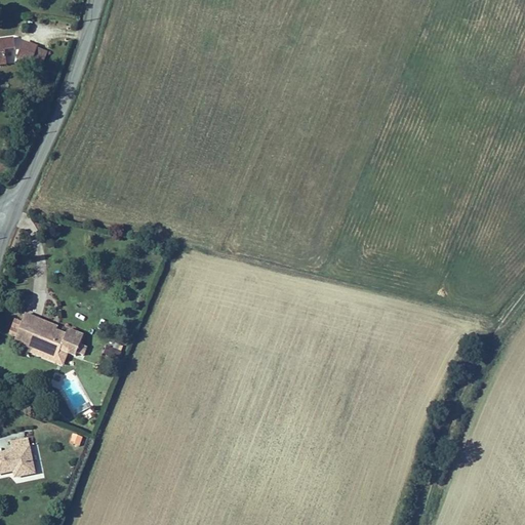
[(0,61),(6,61),(5,50),(16,48),(14,37),(0,39),(0,61)]
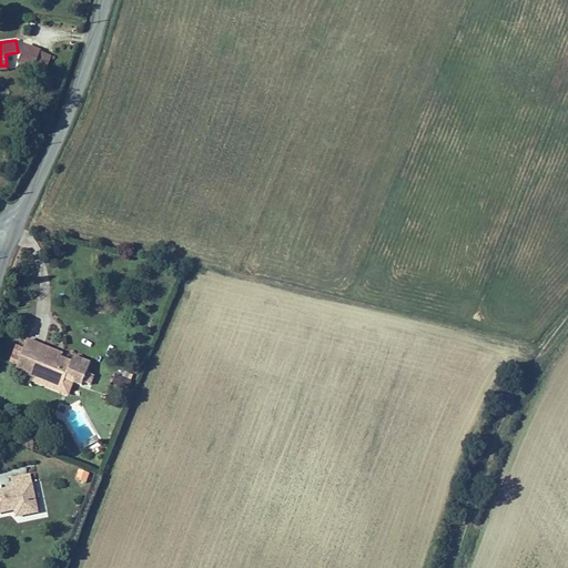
[(41,50),(26,44),(18,64),(33,70),(34,69),(41,51),(41,50)]
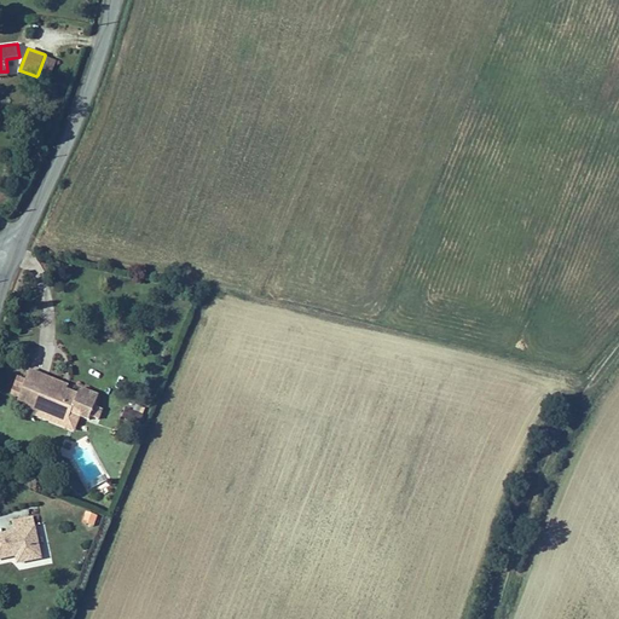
[(58,61),(45,56),(38,75),(51,80),(58,61)]
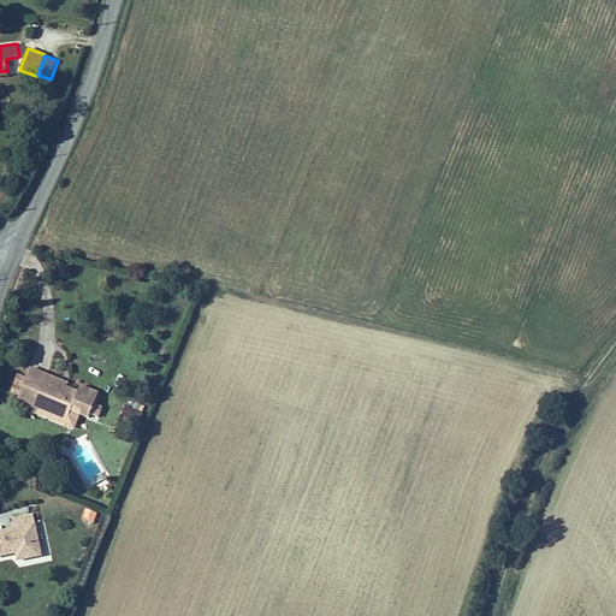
[(29,371),(25,380),(43,388),(46,380),(61,386),(63,383),(29,371)]
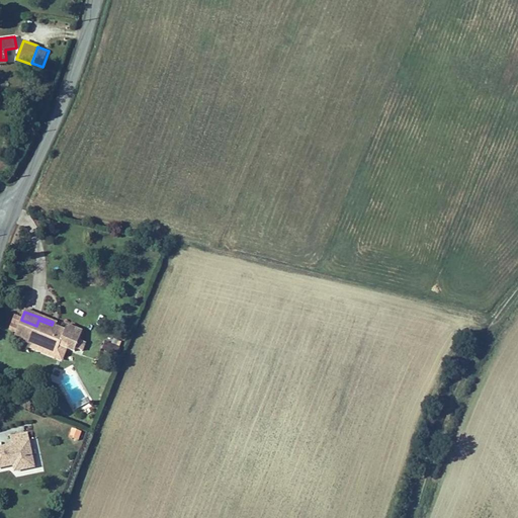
[(15,338),(28,343),(29,340),(40,344),(39,347),(56,353),(59,344),(67,347),(74,350),(76,344),(81,346),(83,338),(79,337),(80,333),(75,331),(76,328),(66,324),(64,329),(52,325),(38,320),(36,326),(21,320),(15,338)]
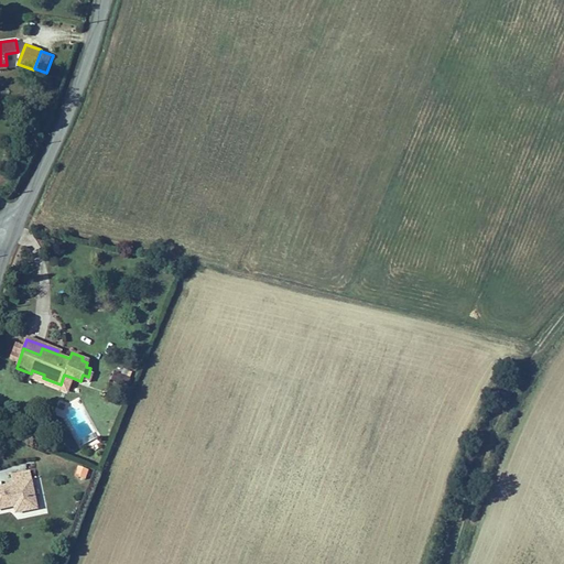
[(31,373),(29,380),(67,394),(73,378),(64,375),(61,384),(43,378),(44,375),(32,370),(31,373)]
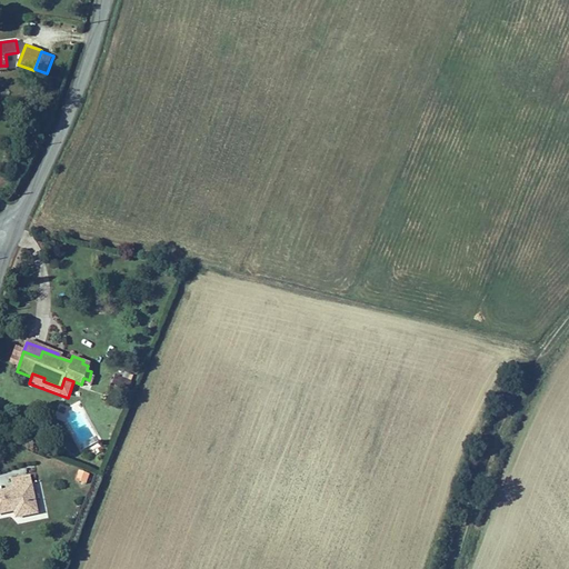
[(128,390),(130,379),(116,375),(112,387),(128,390)]
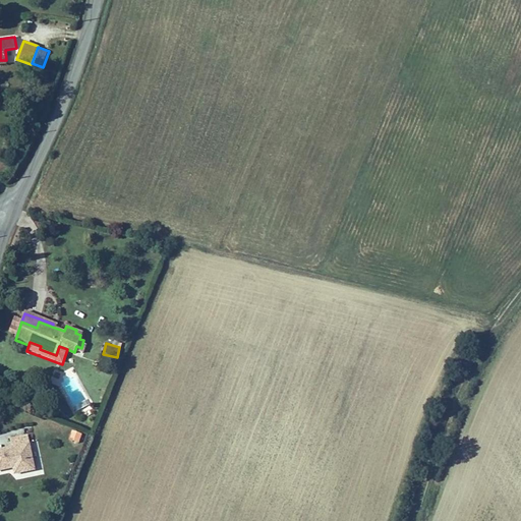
[(79,443),(82,435),(71,430),(68,439),(79,443)]
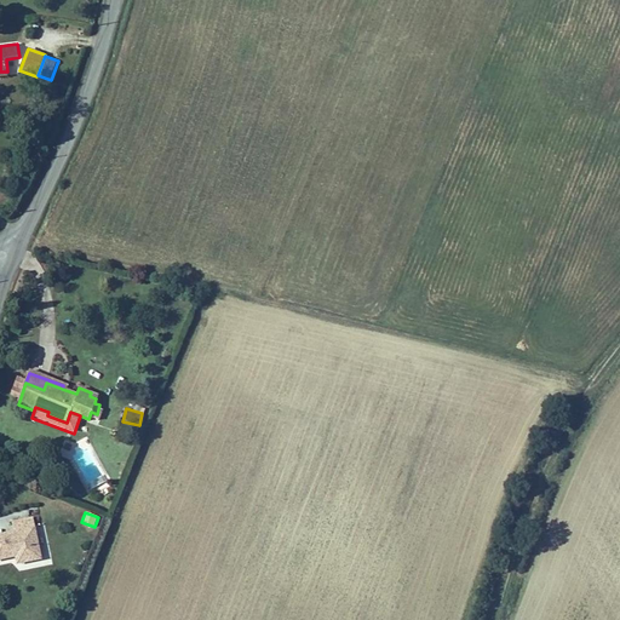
[(38,534),(33,517),(12,522),(15,532),(0,535),(0,561),(9,560),(7,555),(15,552),(16,558),(18,567),(42,561),(40,547),(49,545),(46,532),(38,534)]
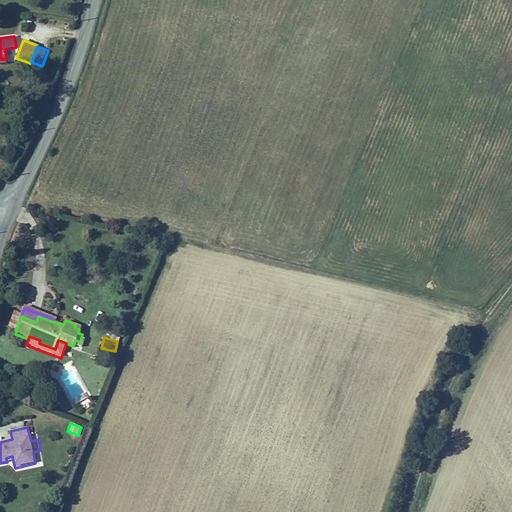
All buildings are outlined.
